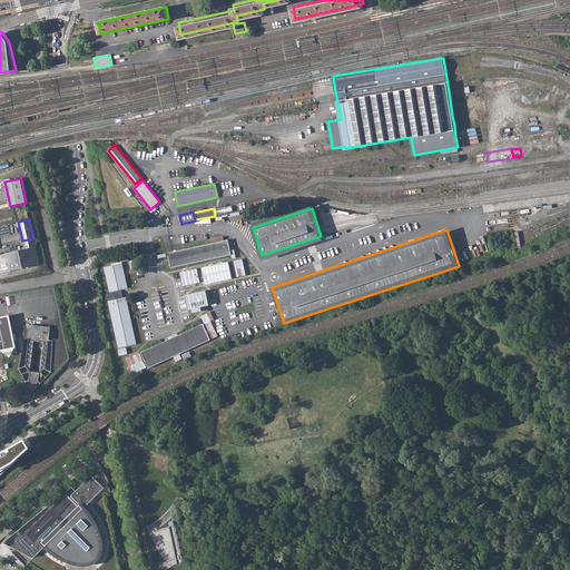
[(25,248),(7,253),(10,271),(39,264),(33,238),(22,241),(25,248)]
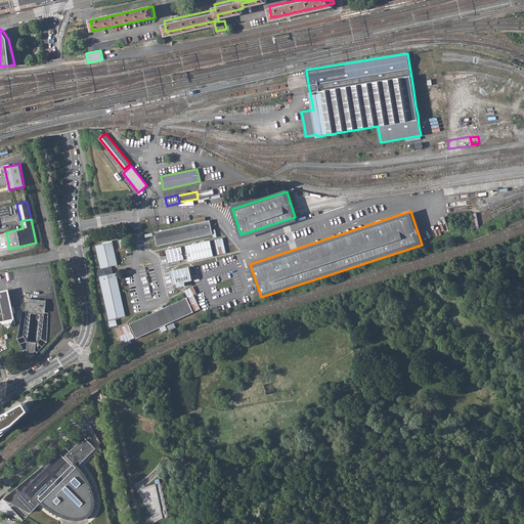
[(155,232),(158,246),(213,234),(210,220),(155,232)]
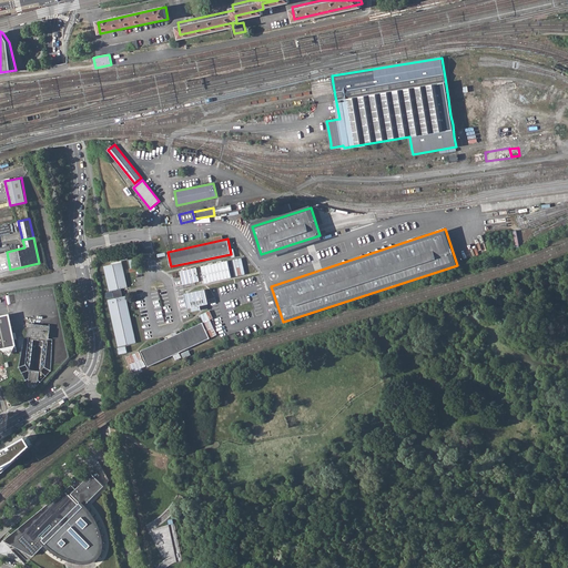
[(235,275),(245,274),(243,257),(233,259),(235,275)]
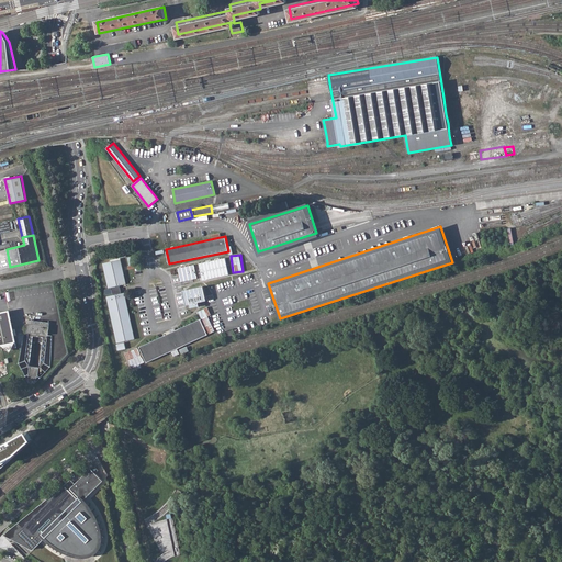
[(199,263),(203,280),(228,274),(224,258),(199,263)]
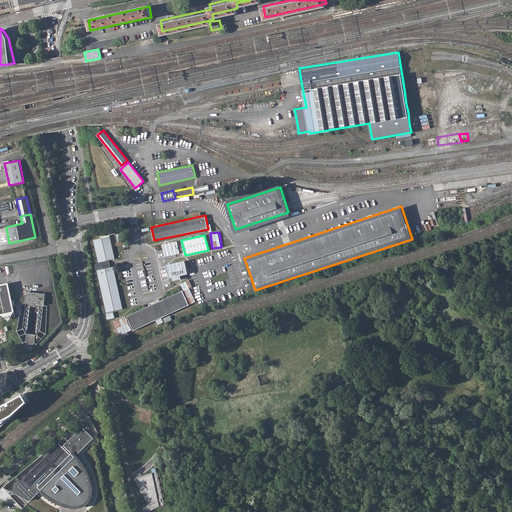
[(109,260),(115,259),(110,236),(95,239),(100,262),(102,261),(103,261),(105,268),(104,269),(98,270),(107,312),(123,309),(113,266),(111,267),(110,267),(108,260),(109,260)]
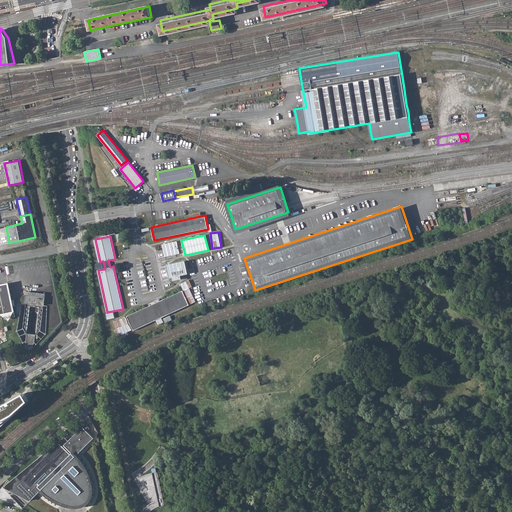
[(164,256),(179,253),(176,241),(161,245),(164,256)]
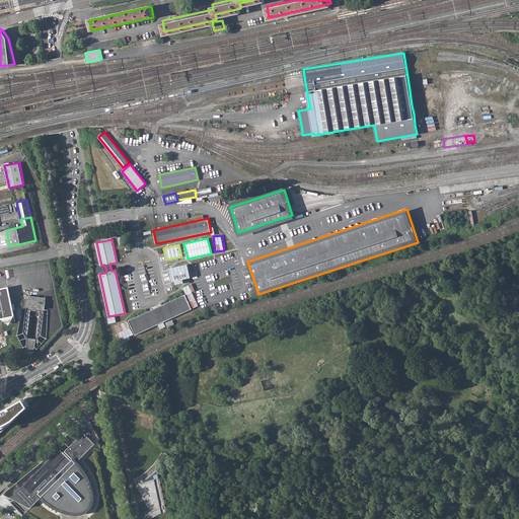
[(188,265),(169,269),(172,282),(175,281),(176,285),(184,283),(183,279),(191,278),(188,265)]
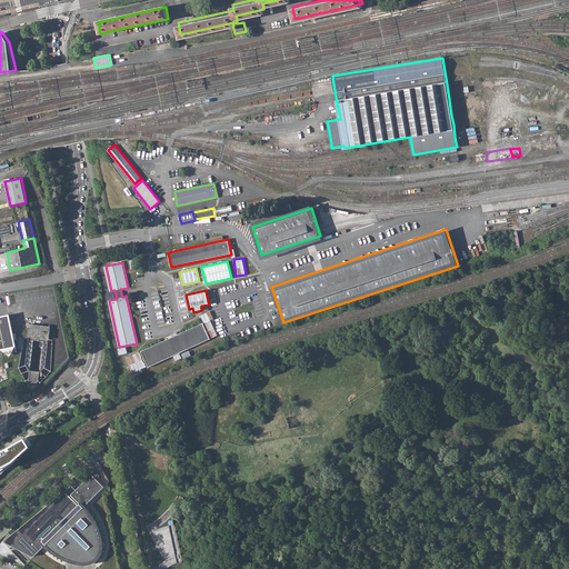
[(9,315),(0,317),(0,341),(2,355),(17,352),(9,315)]
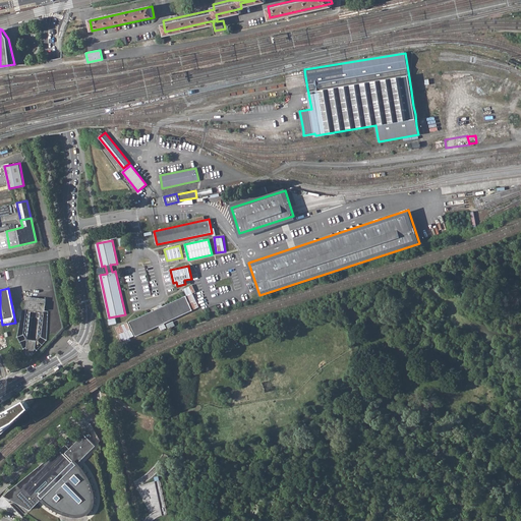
[(192,310),(186,295),(129,322),(136,336),(192,310)]
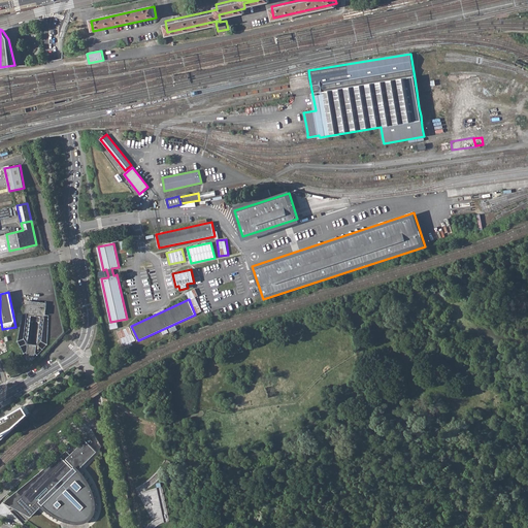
[(45,315),(46,302),(27,300),(26,312),(45,315)]
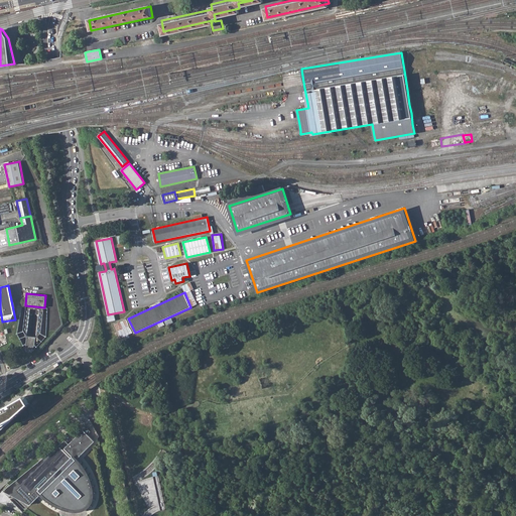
[(44,307),(25,305),(21,305),(16,334),(26,352),(31,353),(46,338),(47,308),(44,307)]
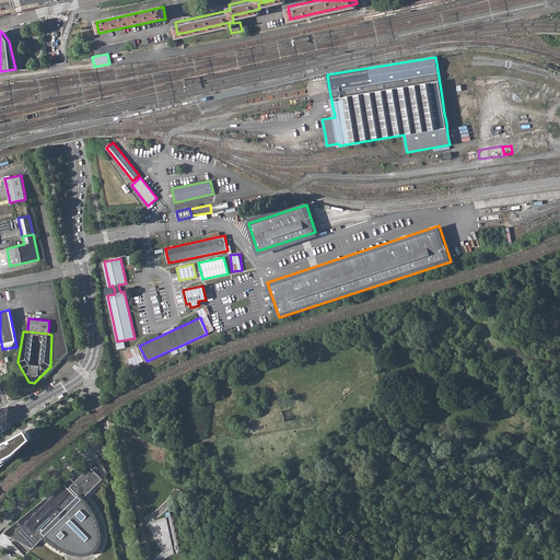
[(140,363),(144,361),(138,346),(126,351),(132,369),(141,365),(140,363)]
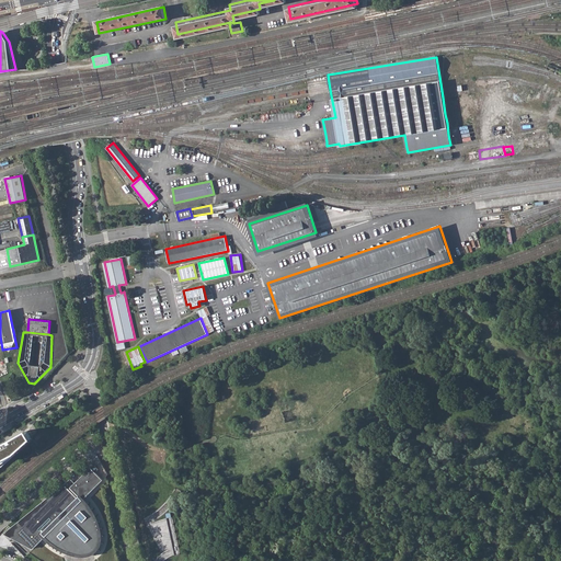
[(0,472),(6,468),(44,433),(37,423),(20,433),(18,434),(0,444),(0,472)]
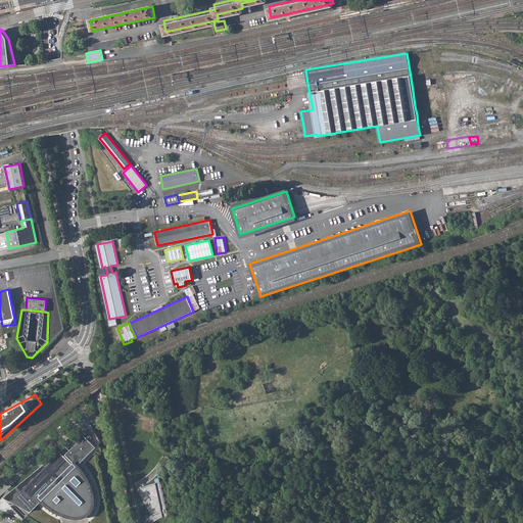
[(5,497),(32,512),(43,501),(46,504),(48,506),(50,508),(52,509),(55,511),(57,512),(59,513),(62,514),(64,515),(67,516),(70,517),(74,517),(77,518),(80,518),(83,517),(85,516),(87,515),(89,514),(91,512),(92,510),(93,508),(94,506),(94,503),(94,500),(94,495),(93,492),(92,489),(90,484),(89,481),(87,478),(85,475),(83,472),(81,469),(78,466),(96,447),(85,435),(70,449),(66,446),(5,497)]
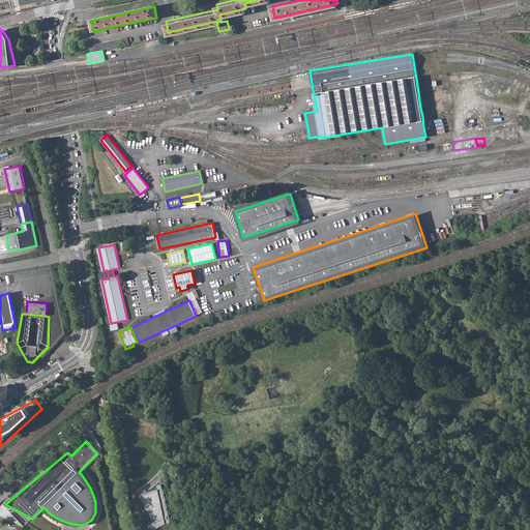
[(26,467),(34,460),(30,454),(22,462),(26,467)]
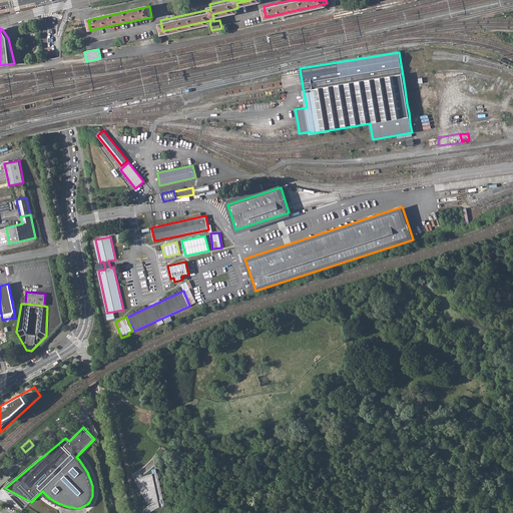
[(156,468),(151,469),(152,474),(159,507),(164,506),(157,473),(156,468)]
